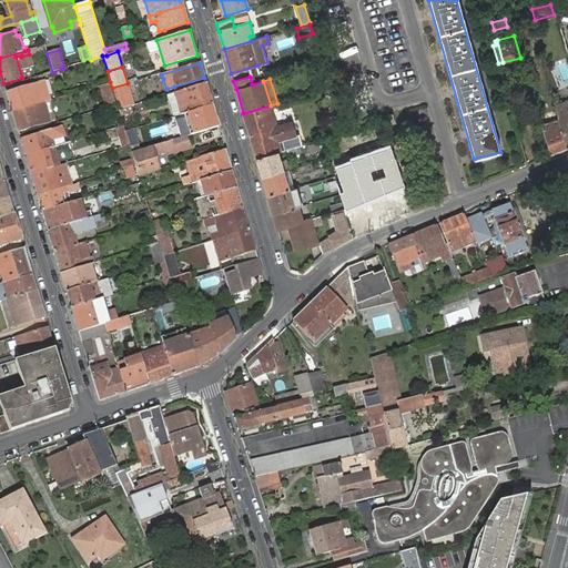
[(12,111),(44,101),(49,100),(48,95),(43,80),(34,83),(6,91),(12,111)]
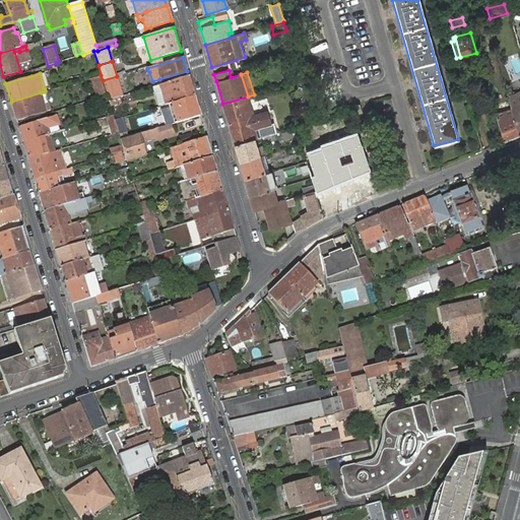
[(103,80),(107,95),(109,100),(119,96),(122,95),(117,79),(122,77),(121,74),(117,76),(103,80)]
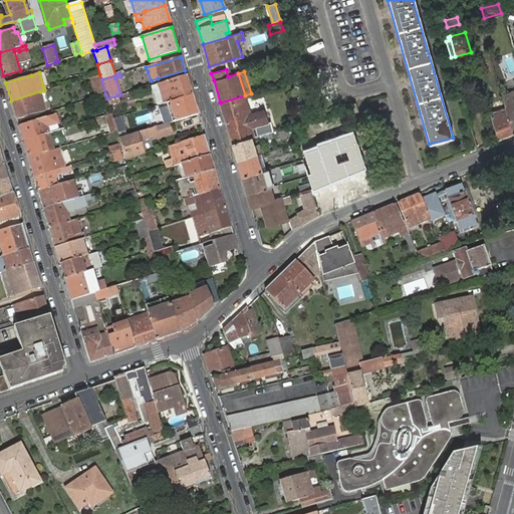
[(99,74),(89,76),(96,97),(105,94),(101,79),(99,74)]
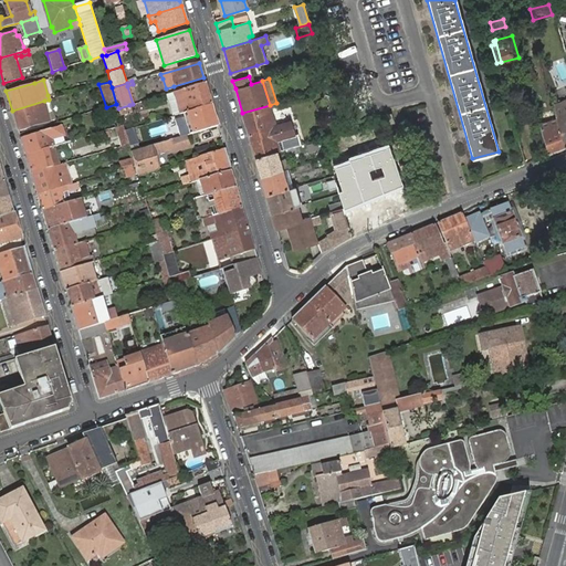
[(211,104),(205,83),(175,92),(180,114),(184,113),(211,104)]
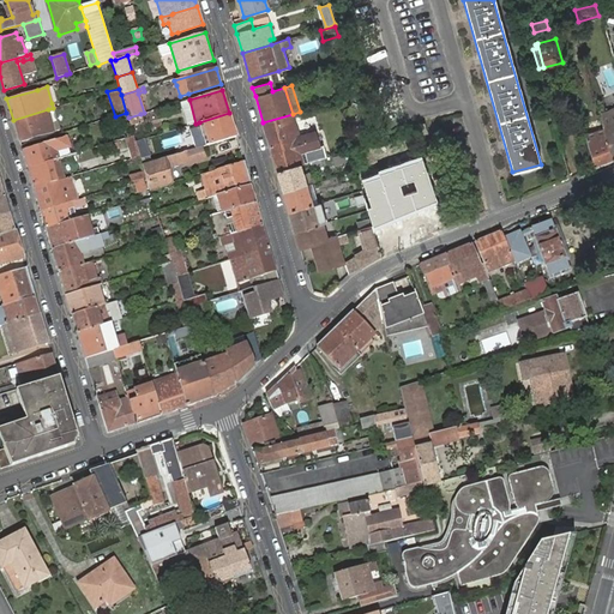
[(196,124),(190,100),(182,102),(190,125),(193,124),(196,124)]
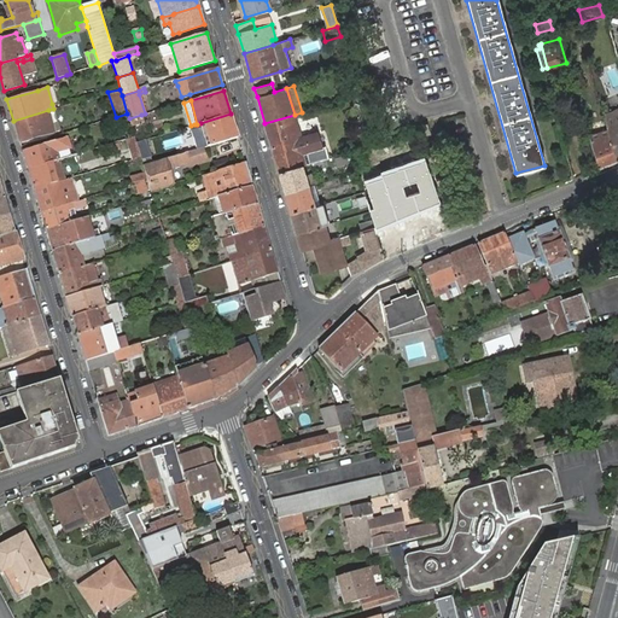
[(13,121),(19,143),(48,134),(54,132),(50,115),(48,110),(13,121)]
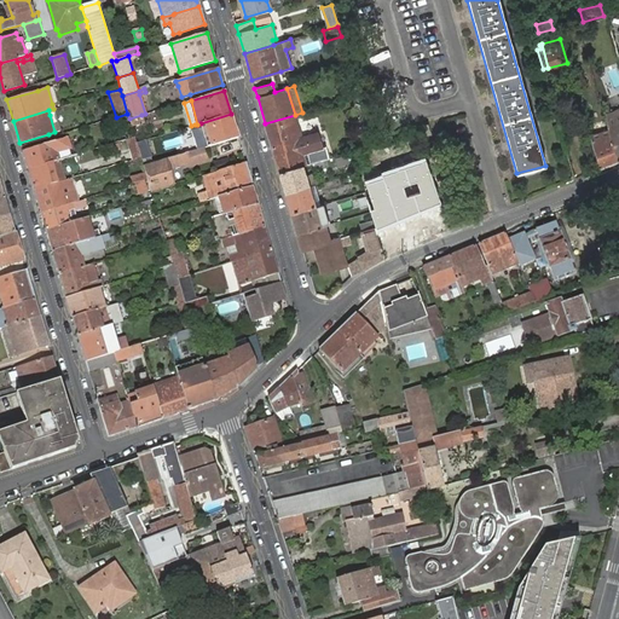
[(608,127),(608,131),(618,161),(618,160),(618,110),(605,115),(608,127)]
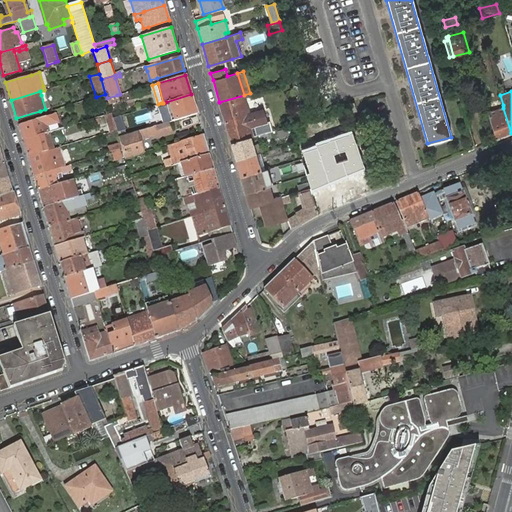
[(197,114),(191,94),(166,102),(171,119),(172,121),(197,114)]
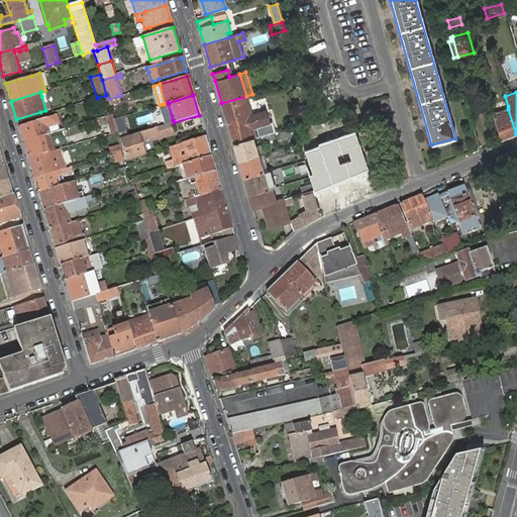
[(108,99),(109,104),(119,102),(118,96),(108,99)]
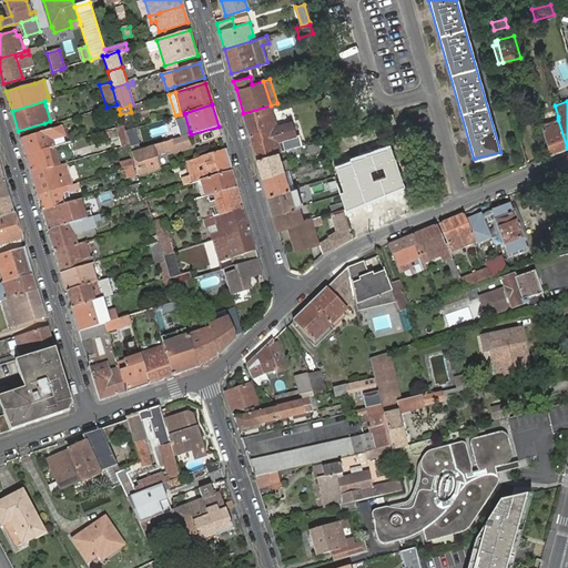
[(276,125),(271,105),(243,113),(256,159),(277,152),(284,151),(281,140),(294,137),(290,121),(276,125)]
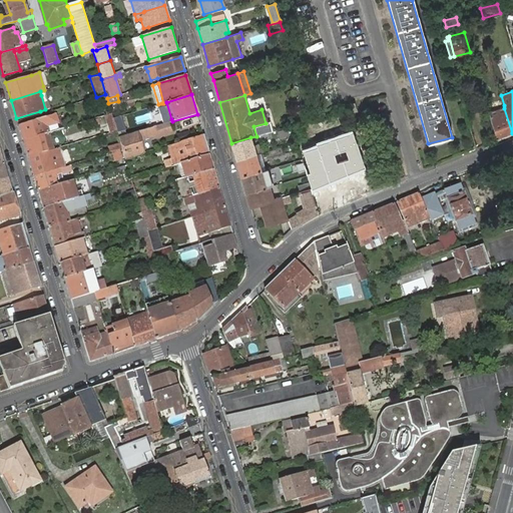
[(163,103),(161,103),(166,120),(171,119),(166,102),(163,103)]
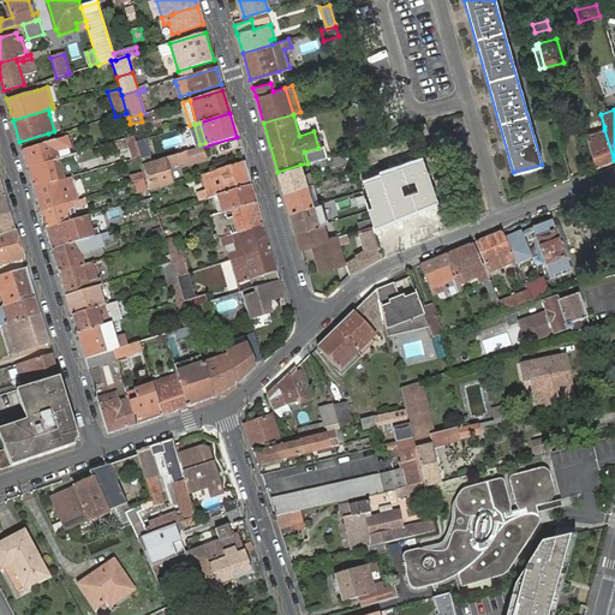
[(425,123),(415,126),(417,138),(429,135),(425,123)]
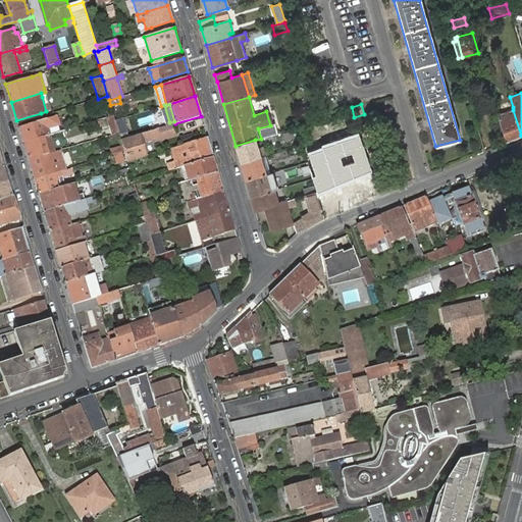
[(498,114),(500,123),(506,142),(521,136),(513,110),(507,111),(498,114)]
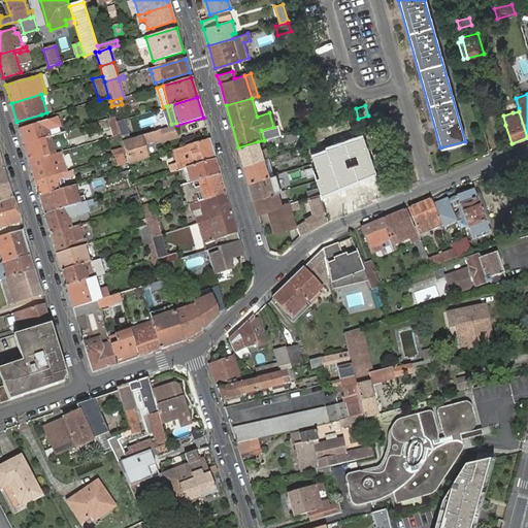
[(108,119),(114,135),(120,134),(117,122),(114,117),(108,119)]
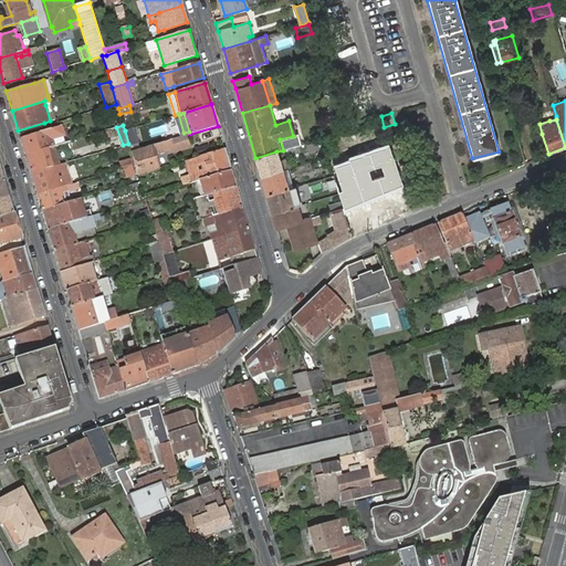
[(20,138),(25,155),(50,147),(56,145),(55,142),(52,143),(51,139),(62,136),(63,136),(61,126),(20,138)]
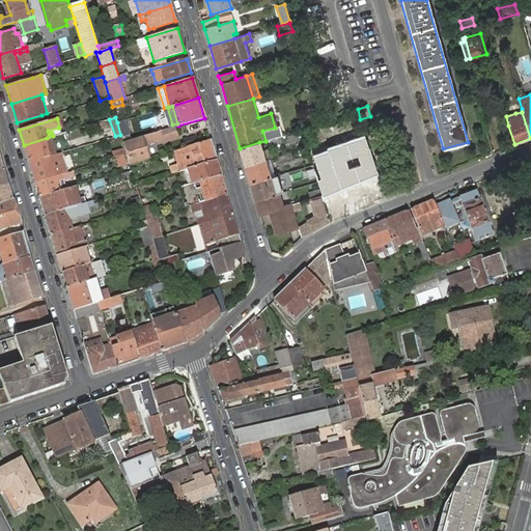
[(117,122),(120,135),(121,136),(129,134),(124,120),(117,122)]
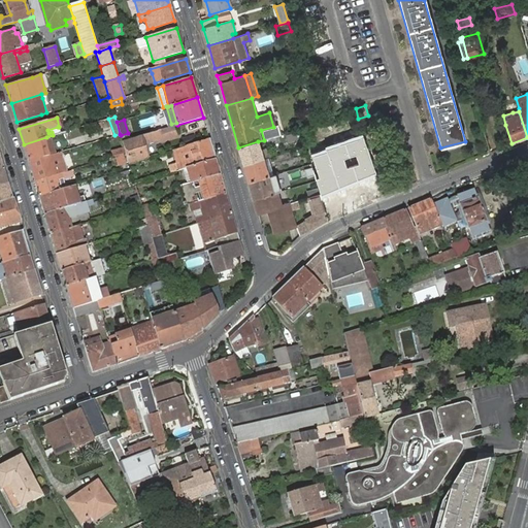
[(357,124),(350,127),(354,138),(361,136),(357,124)]
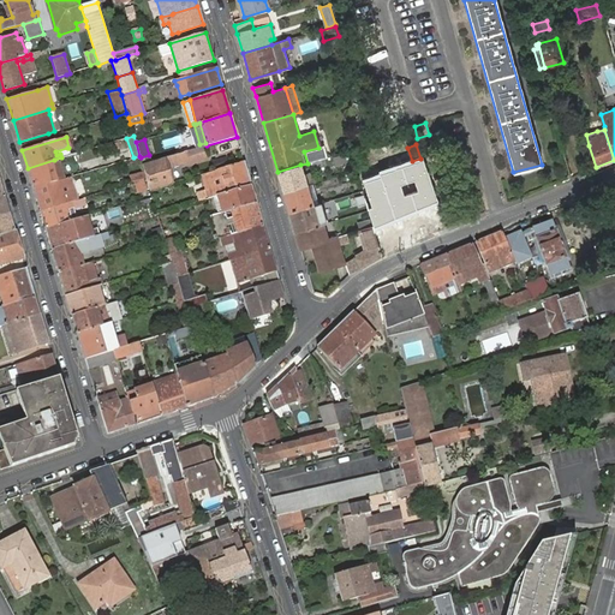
[(61,157),(70,155),(67,148),(55,151),(57,155),(60,154),(61,157)]
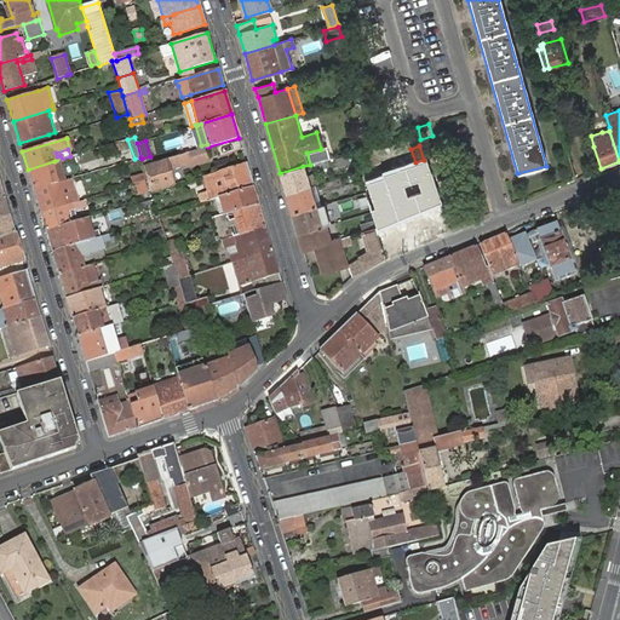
[(148,181),(151,193),(174,185),(168,168),(189,162),(190,165),(206,160),(202,149),(144,166),(148,181)]
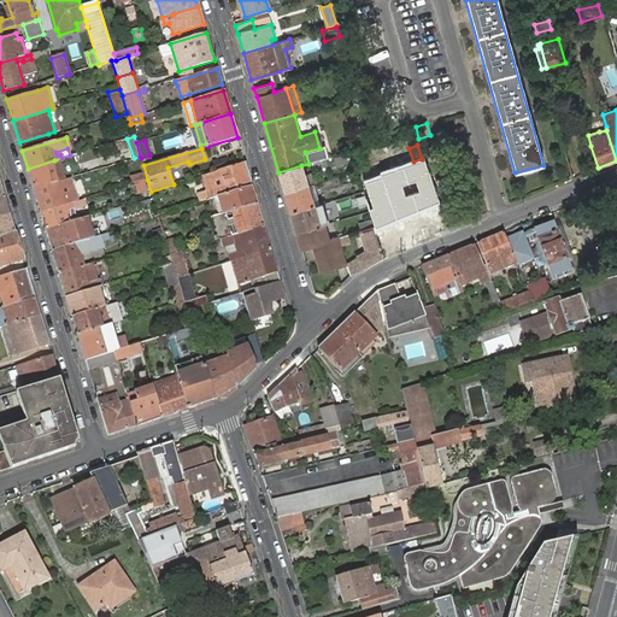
[(324,166),(323,159),(312,163),(315,169),(324,166)]
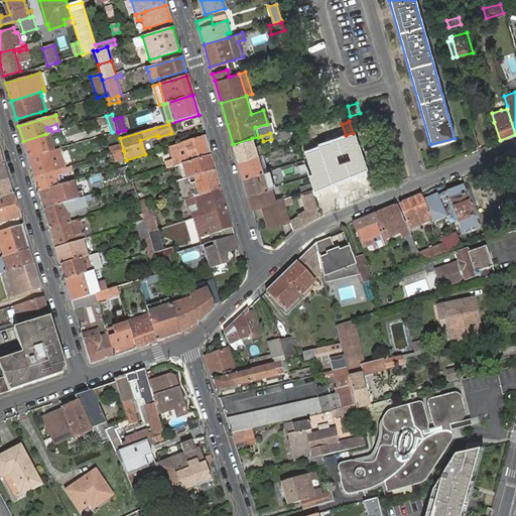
[(23,141),(28,157),(54,150),(49,135),(46,136),(45,134),(23,141)]
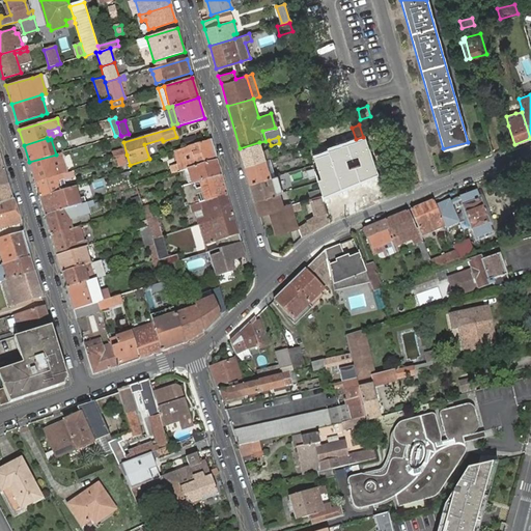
[(327,154),(311,158),(322,196),(376,174),(363,138),(326,150),(327,154)]
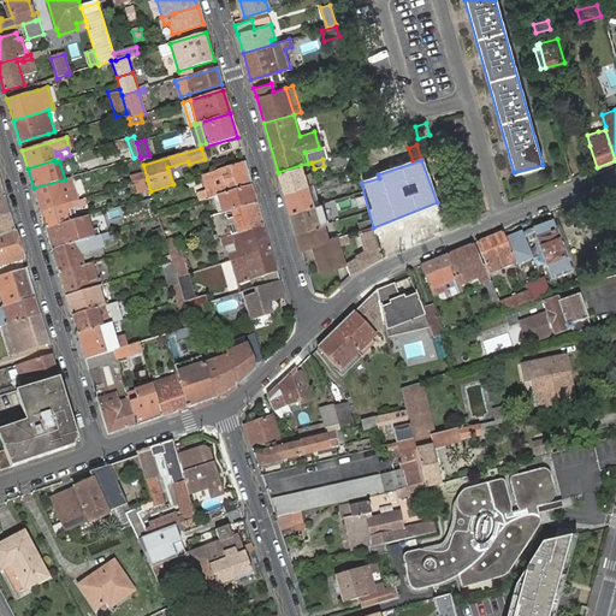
[(252,185),(244,163),(202,176),(207,190),(209,199),(218,196),(252,185)]
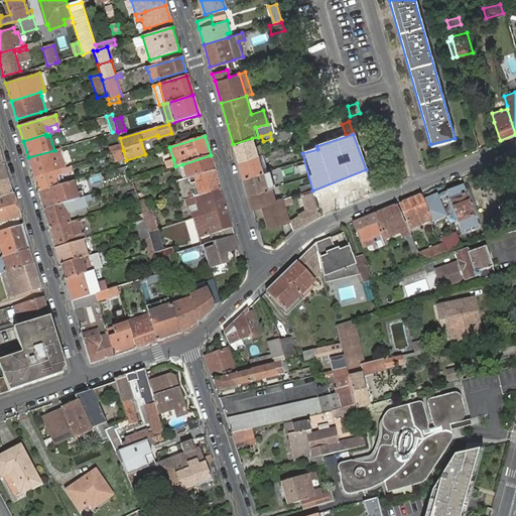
[(233,144),(238,161),(257,155),(252,138),(233,144)]
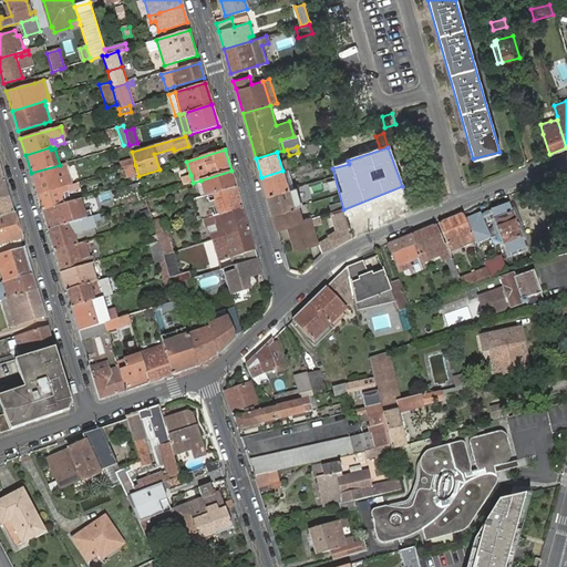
[(31,173),(38,194),(65,186),(71,184),(64,163),(60,165),(31,173)]
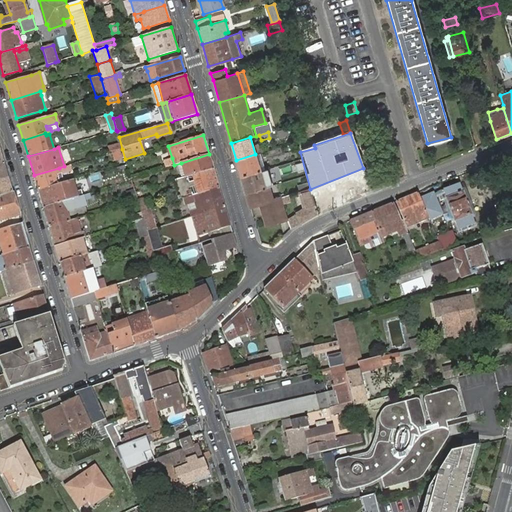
[(122,149),(112,152),(116,166),(127,163),(125,159),(122,149)]
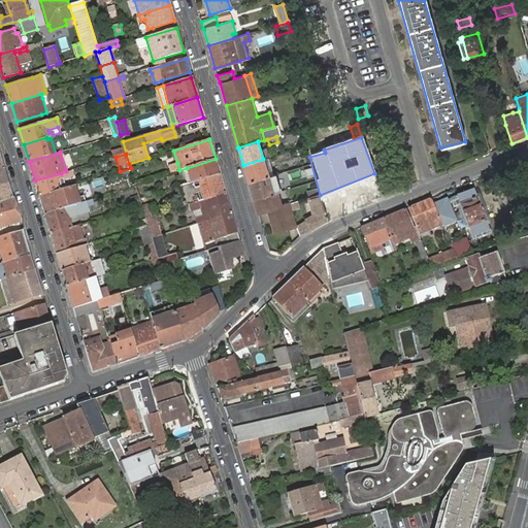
[(268,176),(273,175),(268,158),(263,159),(268,176)]
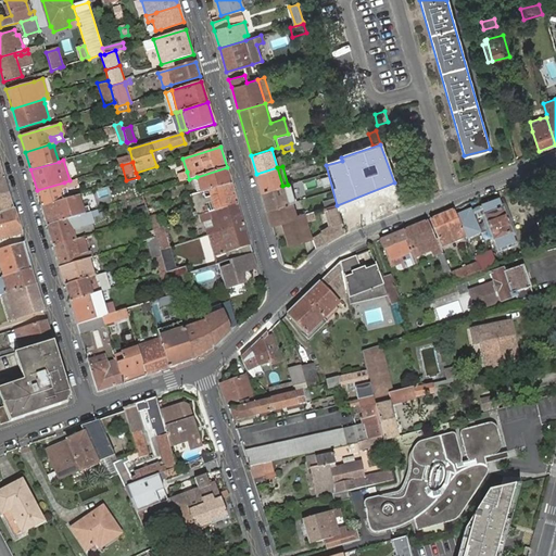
[(227,167),(197,177),(201,192),(231,184),(227,167)]
